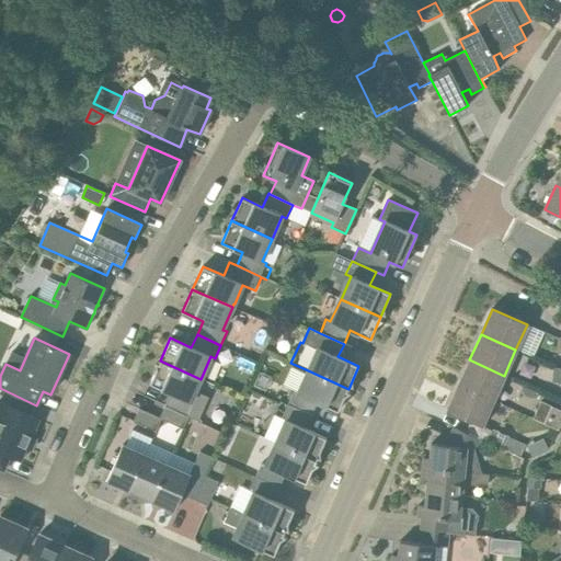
[(458,386),(493,401),(504,376),(469,359),(458,386)]
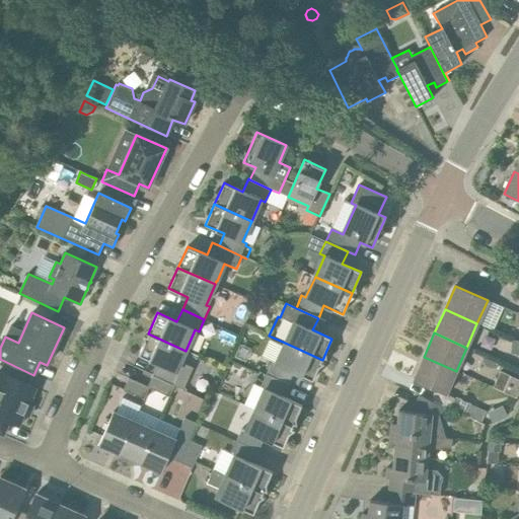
[(152,376),(174,386),(183,389),(193,368),(183,363),(180,362),(186,351),(148,334),(139,355),(158,364),(152,376)]
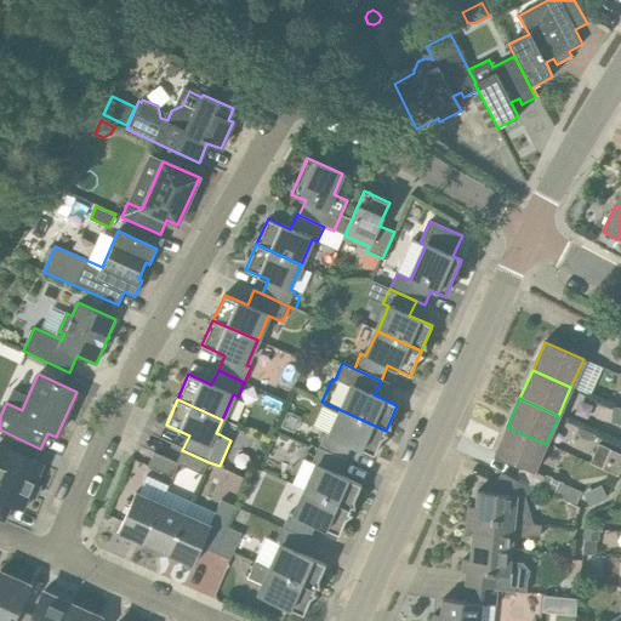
[(318,448),(345,460),(352,445),(374,455),(386,431),(341,410),(330,436),(325,433),(318,448)]
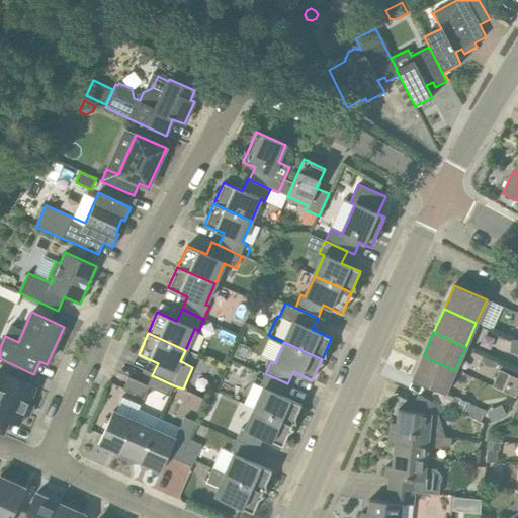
[(412,379),(434,390),(445,395),(455,370),(423,356),(412,379)]
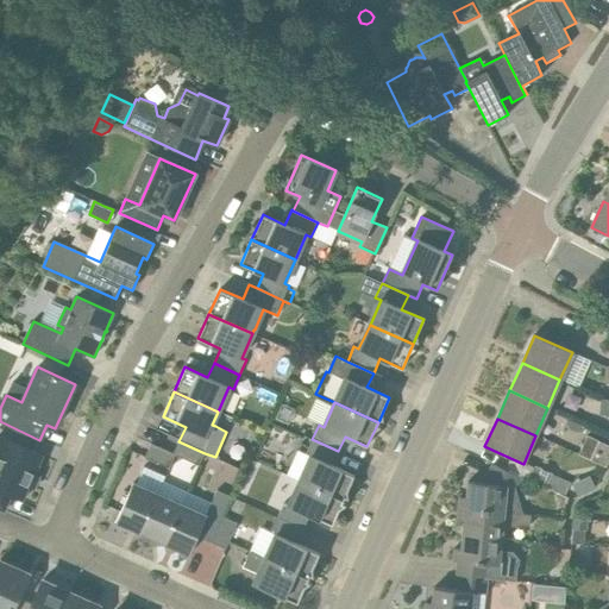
[(23,501),(35,475),(43,456),(0,437),(0,509),(4,512),(12,495),(23,501)]
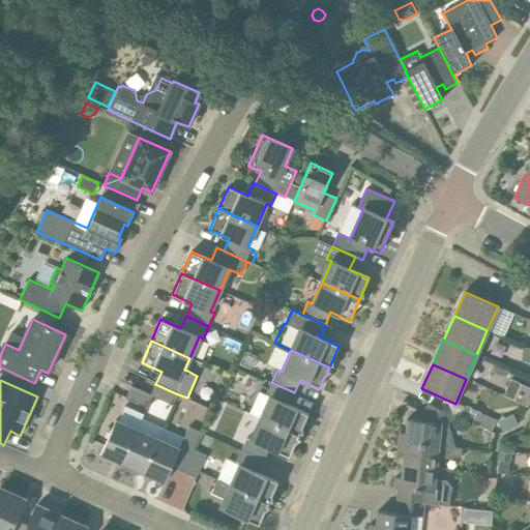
[(527,406),(529,400),(529,387),(512,380),(504,396),(527,406)]
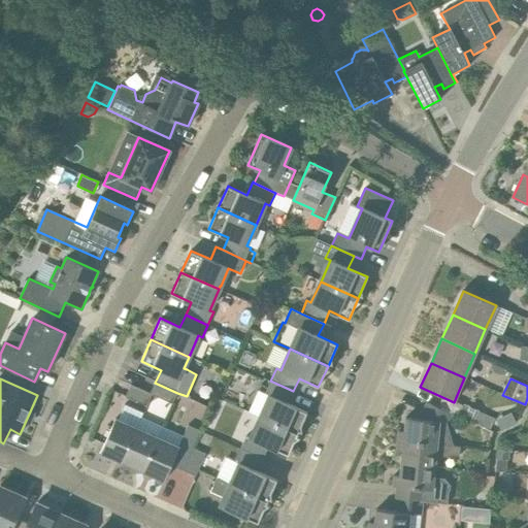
[(293,391),(270,381),(265,394),(269,396),(260,417),(297,433),(307,413),(288,403),(293,391)]
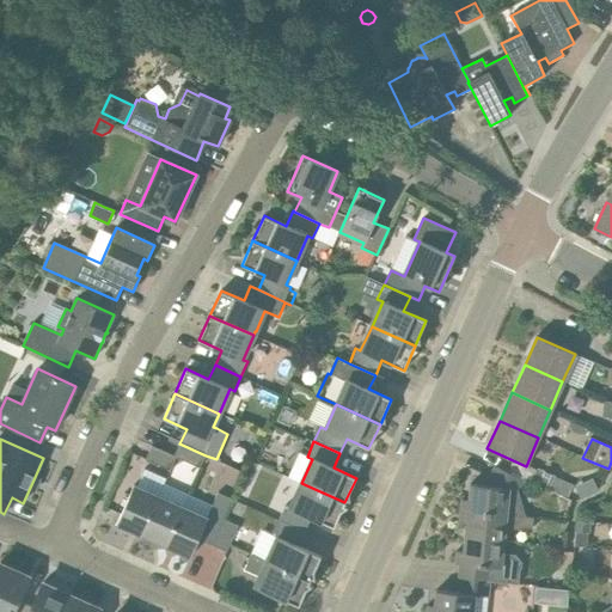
[(200,469),(206,456),(179,444),(173,457),(176,458),(200,469)]
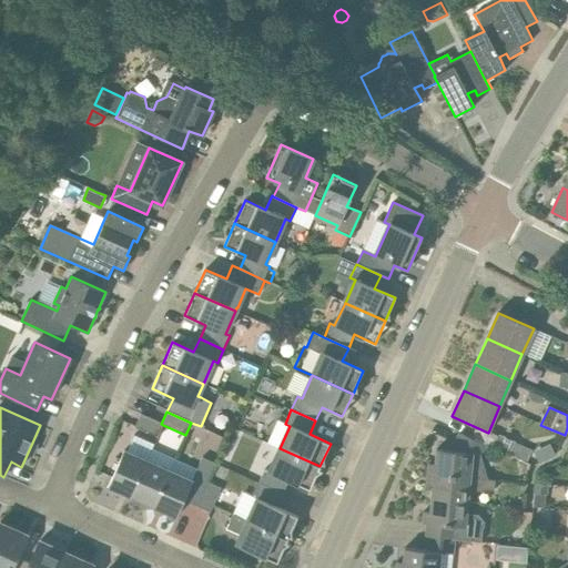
[(163,425),(161,424),(140,414),(134,426),(158,437),(163,425)]
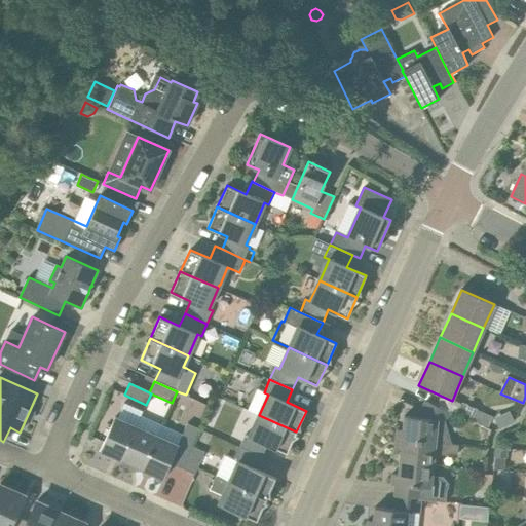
[(445,421),(449,412),(436,406),(425,401),(417,417),(404,416),(403,429),(397,428),(396,439),(436,443),(451,444),(445,421)]
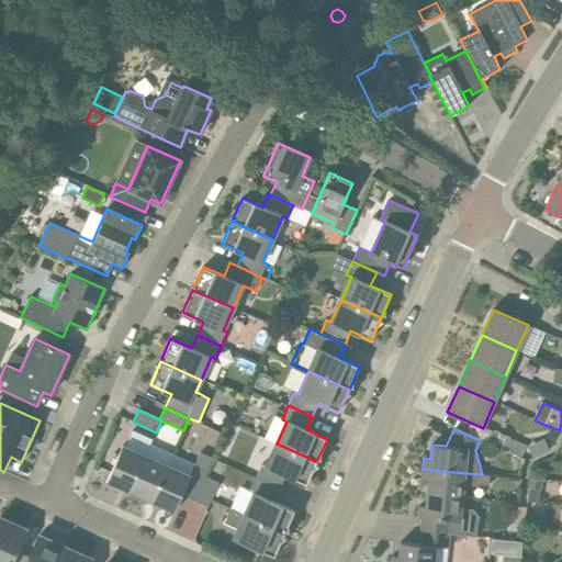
[(489,444),(504,450),(509,439),(493,433),(489,444)]
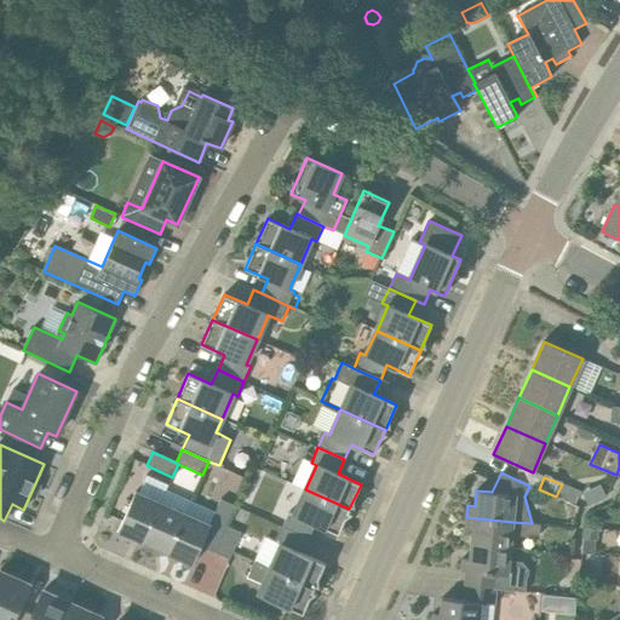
[(294,515),(290,512),(282,527),(309,539),(315,524),(338,534),(349,509),(305,489),(294,515)]
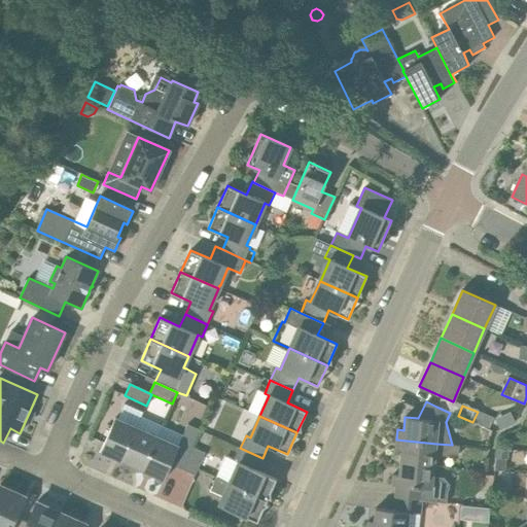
[(100,451),(121,461),(137,427),(115,418),(100,451)]
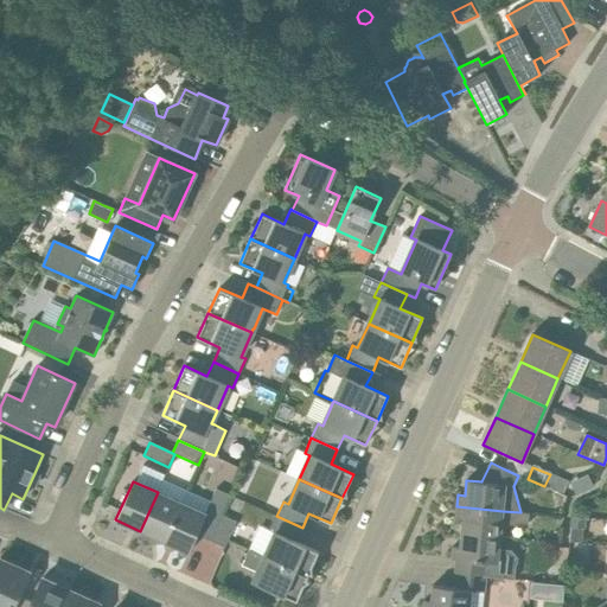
[(197,535),(210,541),(222,515),(230,496),(216,489),(211,500),(187,491),(181,503),(164,542),(189,553),(197,535)]
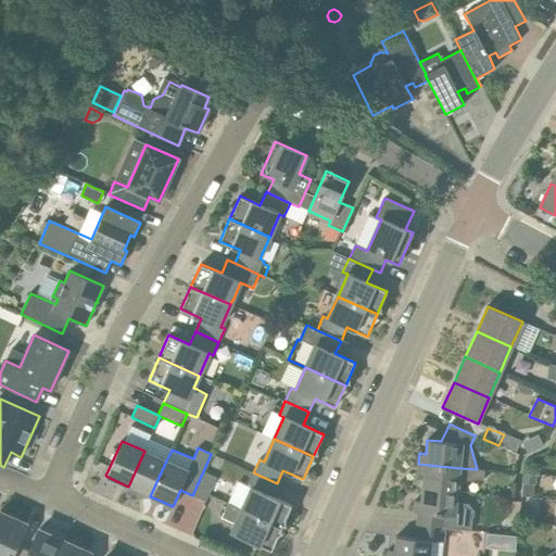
[(166,460),(144,451),(128,487),(150,496),(166,460)]
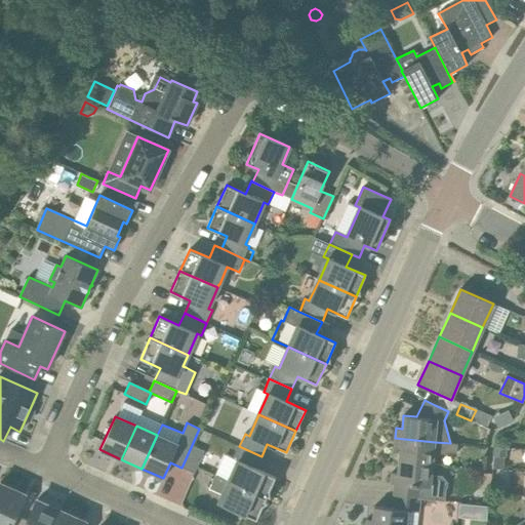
[(435,442),(395,438),(394,447),(400,448),(399,460),(432,465),(433,453),(446,454),(447,453),(456,454),(458,444),(450,443),(435,442)]
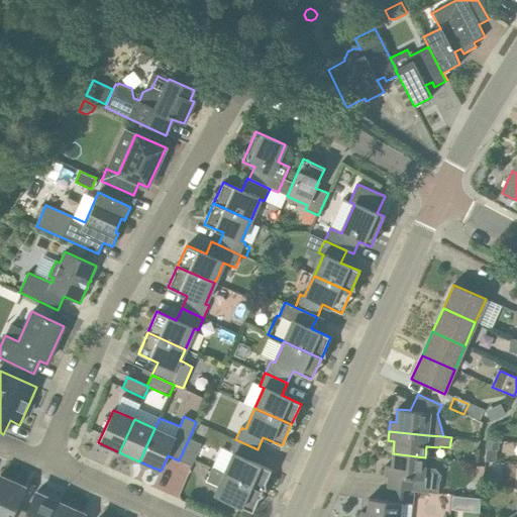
[(201,444),(189,438),(179,460),(191,467),(201,444)]
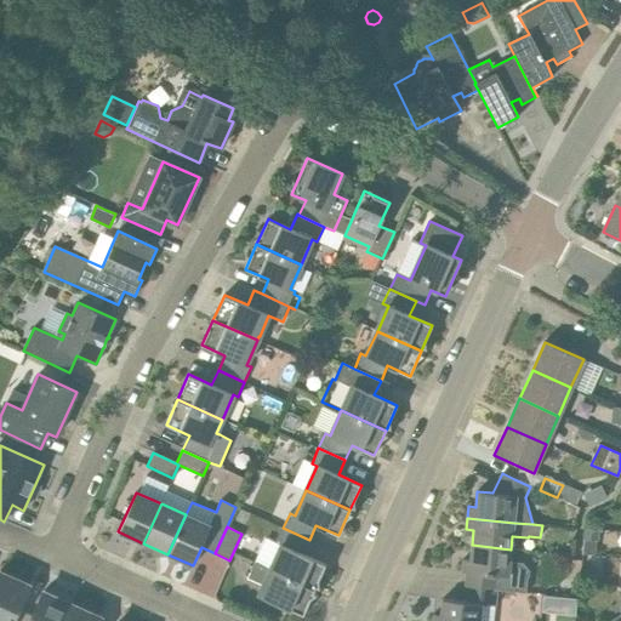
[(271,570),(314,590),(325,564),(303,554),(309,540),(283,528),(277,543),(265,539),(254,563),(271,570)]
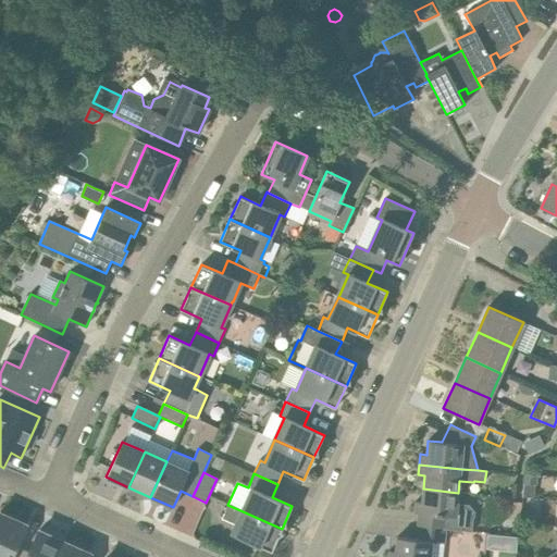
[(536,486),(537,475),(524,474),(523,484),(536,486)]
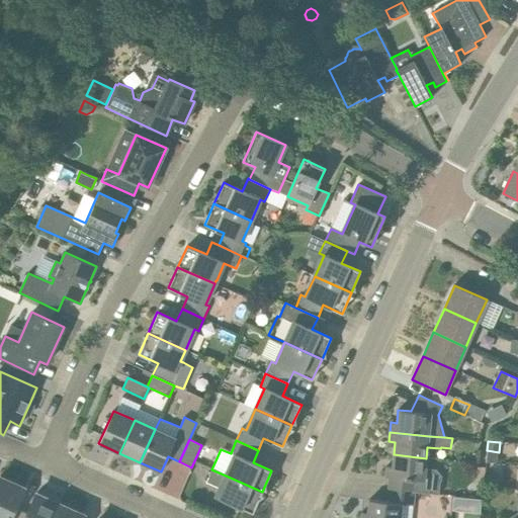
[(425,468),(426,458),(394,454),(393,467),(385,466),(385,477),(389,477),(389,481),(387,490),(414,492),(414,493),(439,496),(441,478),(435,470),(425,468)]
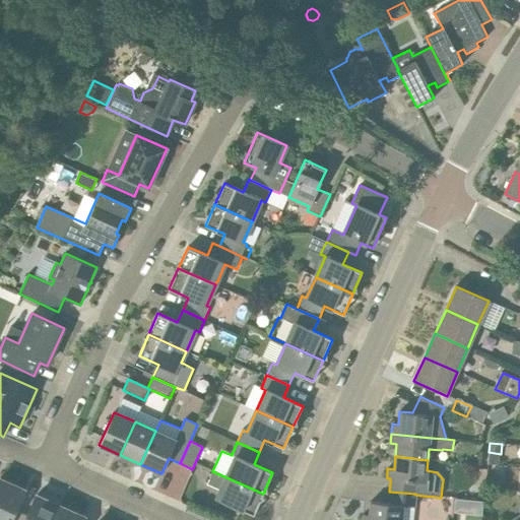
[(263,494),(226,477),(212,471),(207,483),(220,490),(216,499),(254,515),(263,494)]
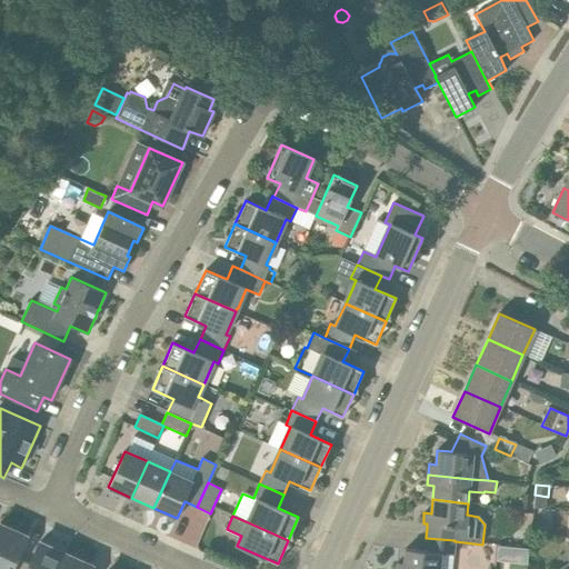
[(26,537),(0,525),(1,523),(0,522),(0,568),(10,568),(16,557),(16,558),(26,537)]
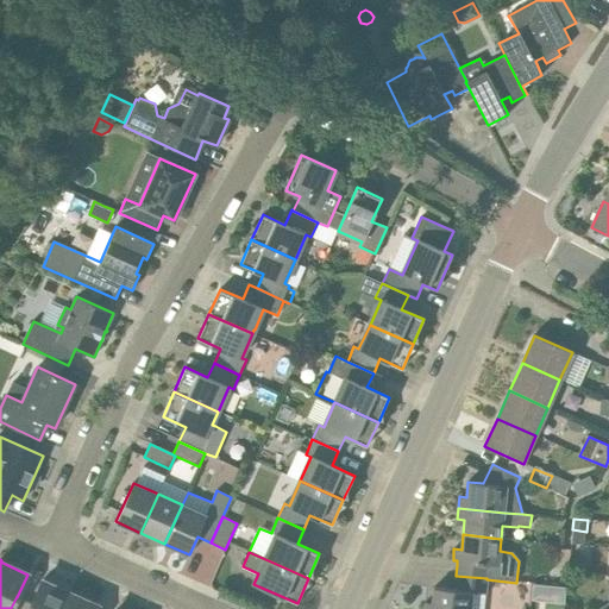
[(583,573),(584,562),(569,560),(567,571),(583,573)]
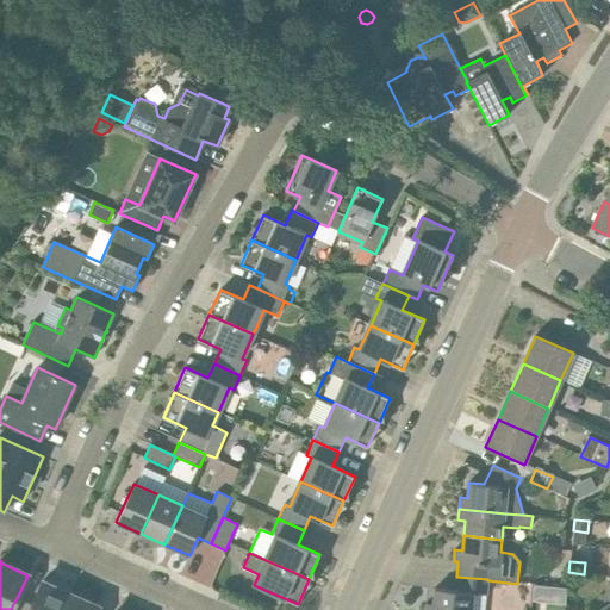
[(484,609),(487,580),(487,579),(456,577),(455,591),(434,589),(434,596),(433,604),(425,603),(424,609),(484,609)]
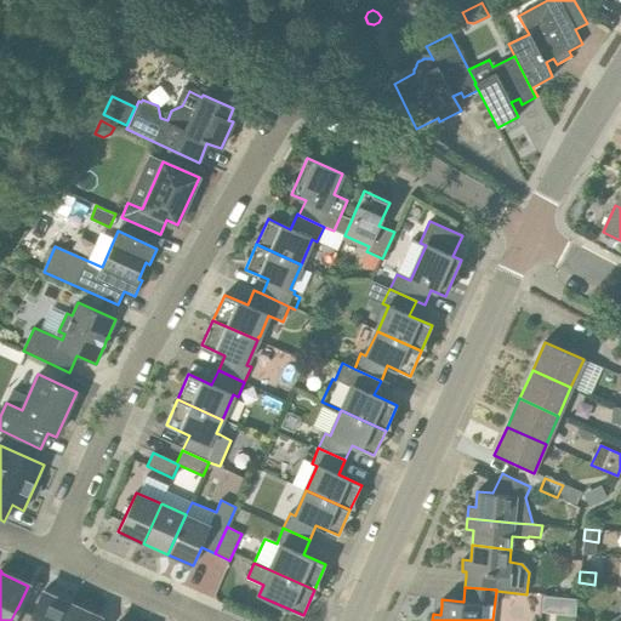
[(63,620),(72,605),(45,593),(45,591),(44,590),(32,615),(17,609),(17,608),(11,620),(63,620)]
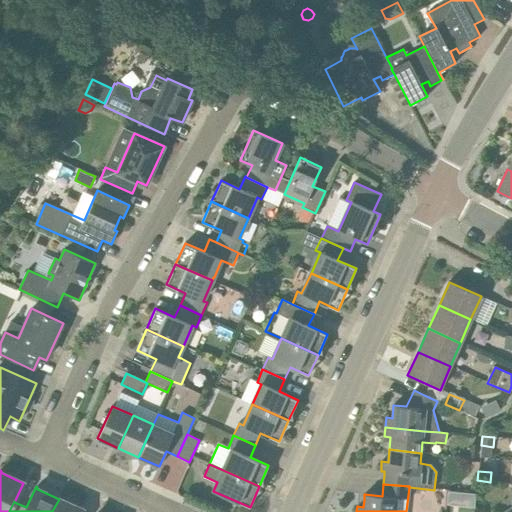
[(460,492),(448,491),(447,505),(458,506),(460,492)]
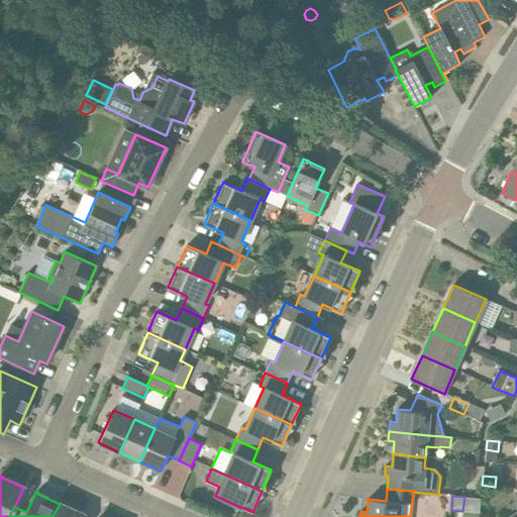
[(82,516),(84,513),(83,512),(82,514),(60,504),(53,516),(82,516)]
